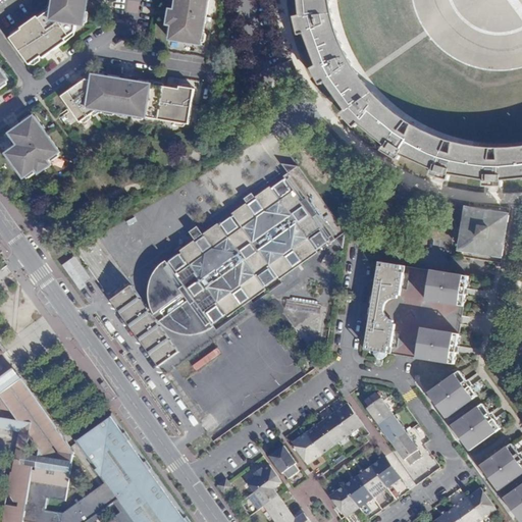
[(22,34),(11,43),(30,69),(42,61),(43,63),(66,46),(65,44),(75,37),(82,24),(90,27),(93,0),(59,0),(58,6),(56,8),(57,10),(45,18),(43,17),(22,33),(22,34)]
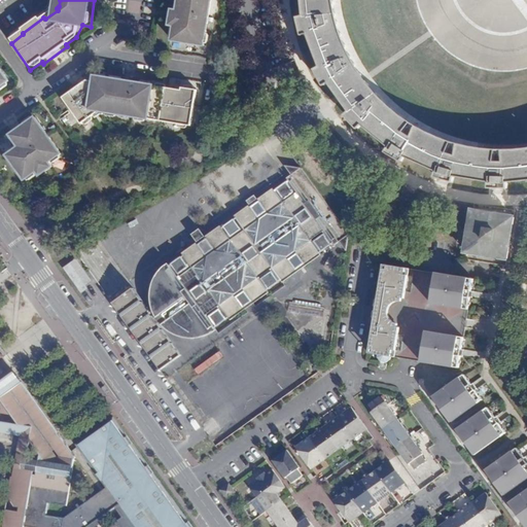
[(173,0),(171,14),(166,13),(165,20),(164,29),(168,29),(166,43),(199,49),(206,0),(173,0)]
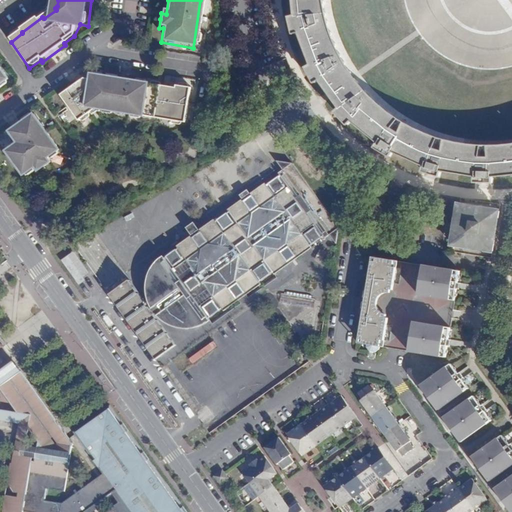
[(459,175),(463,147),(459,146),(459,144),(458,143),(457,143),(456,143),(455,145),(447,143),(447,142),(446,141),(445,141),(444,143),(444,145),(445,145),(444,151),(438,150),(433,148),(436,141),(438,142),(439,140),(439,139),(438,138),(436,139),(428,137),(428,135),(428,134),(426,134),(425,134),(424,135),(417,132),(417,130),(416,129),(415,128),(413,130),(406,126),(407,124),(406,123),(405,123),(404,124),(404,125),(405,127),(401,133),(397,130),(392,128),(396,121),(398,122),(399,122),(400,121),(400,119),(398,119),(396,120),(390,116),(390,114),(390,113),(387,113),(386,114),(380,108),(381,107),(382,106),(381,105),(379,104),(378,104),(377,106),(372,100),(372,98),(371,96),(370,96),(368,97),(366,94),(367,93),(367,92),(366,90),(364,90),(363,91),(361,88),(358,85),(359,83),(358,81),(357,81),(355,82),(354,80),(349,74),(350,72),(350,70),(348,69),(347,69),(345,66),(344,64),(345,62),(345,61),(344,60),(341,60),(340,57),(341,55),(341,53),(340,52),(338,52),(335,45),(336,45),(336,42),(334,41),(333,42),(330,34),(331,34),(333,32),(333,31),(331,30),(329,30),(327,23),(328,21),(329,20),(326,18),(325,15),(327,13),(327,12),(326,11),(324,11),(323,7),(323,3),(324,3),(325,0),(324,0),(293,0),(295,16),(289,17),(293,35),(299,34),(311,65),(306,68),(314,84),(320,82),(331,98),(339,108),(335,113),(347,126),(351,122),(377,143),(375,149),(390,158),(394,153),(424,167),(422,173),(440,178),(442,172),(459,175)]
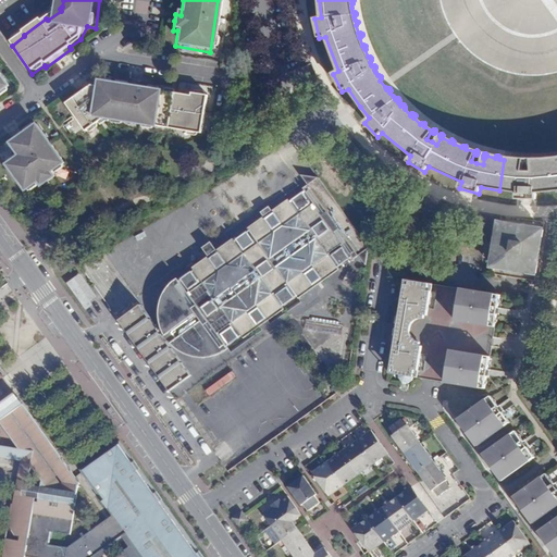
[(0,93),(9,86),(0,73),(0,93)]
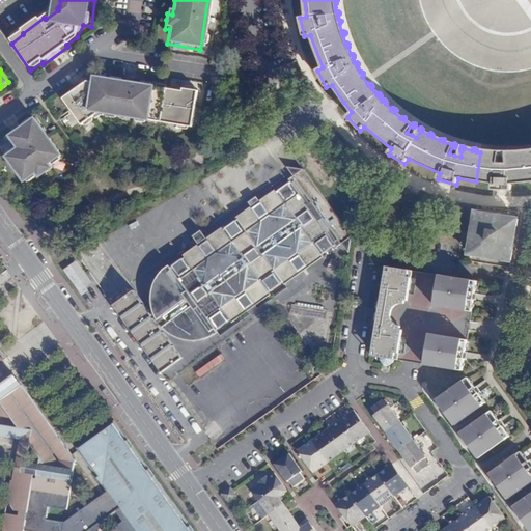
[(129,81),(96,76),(96,79),(89,79),(81,85),(65,96),(84,122),(100,111),(188,124),(194,88),(178,86),(178,88),(129,81)]
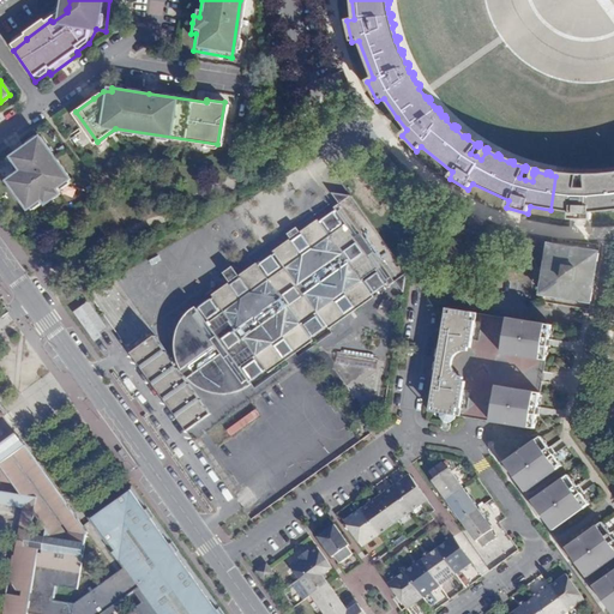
[(32,206),(46,197),(52,193),(55,199),(64,193),(60,187),(74,176),(43,136),(16,155),(19,160),(17,162),(17,175),(12,179),(32,206)]
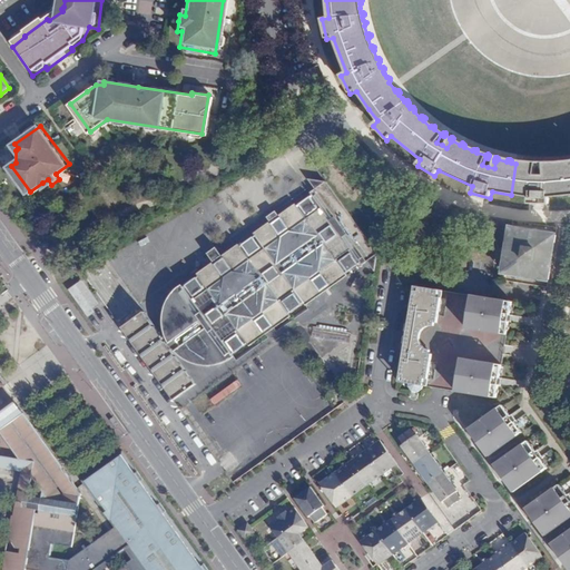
[(520,164),(516,164),(511,195),(529,198),(528,204),(549,205),(550,198),(569,196),(569,163),(569,164),(569,165),(560,166),(560,164),(559,164),(557,163),(556,164),(556,166),(548,166),(546,164),(544,163),(543,163),(542,164),(542,166),(540,166),(538,166),(538,165),(537,164),(536,163),(534,163),(533,164),(533,166),(524,165),(524,164),(523,163),(523,161),(521,161),(520,161),(520,164)]
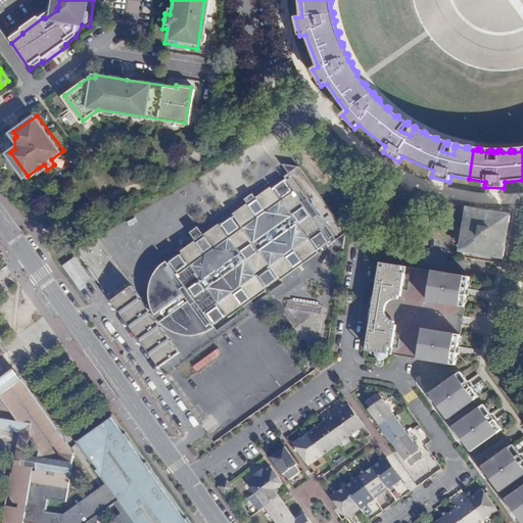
[(157,319),(161,324),(167,328),(171,331),(178,334),(184,335),(190,336),(196,335),(201,335),(206,333),(210,331),(215,329),(217,330),(246,310),(243,304),(250,300),(253,303),(282,283),(280,280),(303,264),(319,252),(317,249),(331,240),(332,242),(337,239),(344,248),(345,233),(298,164),(284,175),(286,177),(272,187),(271,185),(255,195),(252,192),(244,197),(246,201),(232,211),(234,214),(219,223),(218,222),(202,232),(197,224),(189,230),(195,238),(180,248),(181,249),(168,259),(167,259),(161,264),(157,269),(153,275),(151,281),(149,287),(149,292),(149,297),(150,304),(152,312),(155,316),(157,319)]
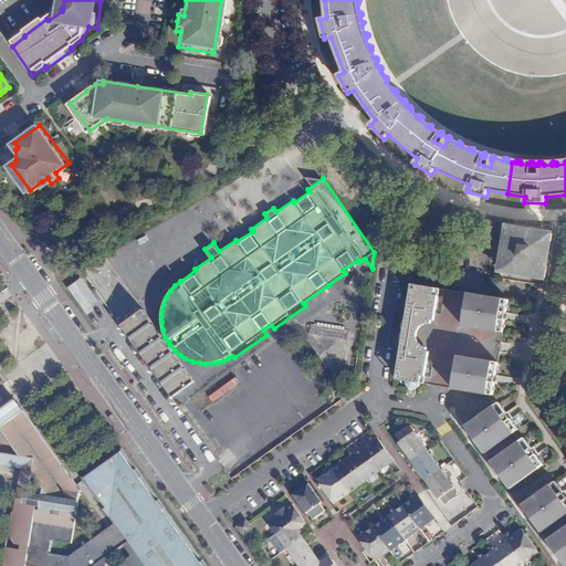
[(544,232),(515,227),(514,234),(507,233),(502,263),(509,264),(507,271),(537,276),(538,269),(545,270),(547,261),(545,261),(547,249),(549,249),(551,240),(543,239),(544,232)]
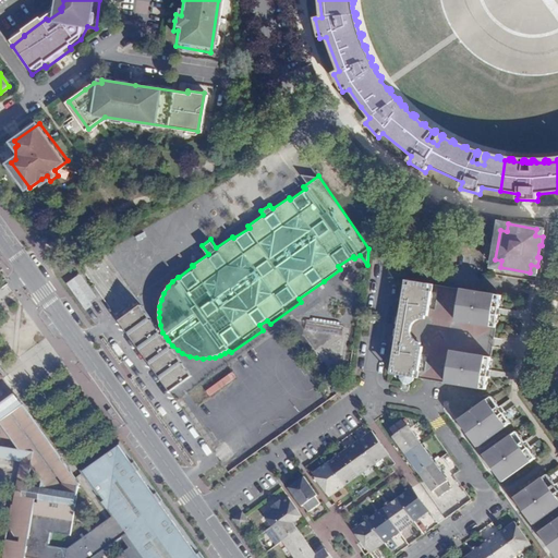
[(83,308),(98,301),(82,271),(67,280),(83,308)]
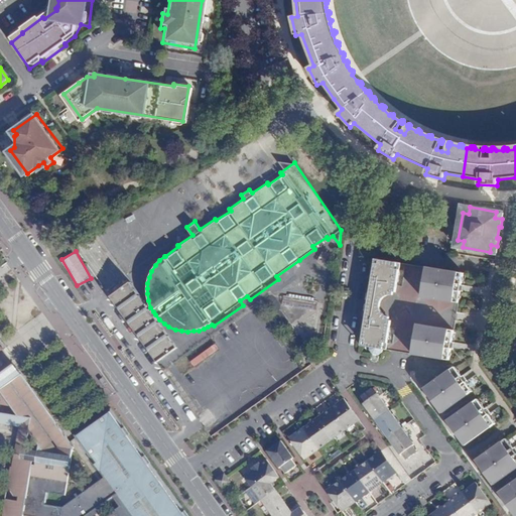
[(396,292),(401,263),(376,259),(371,287),(394,292),(396,292)]
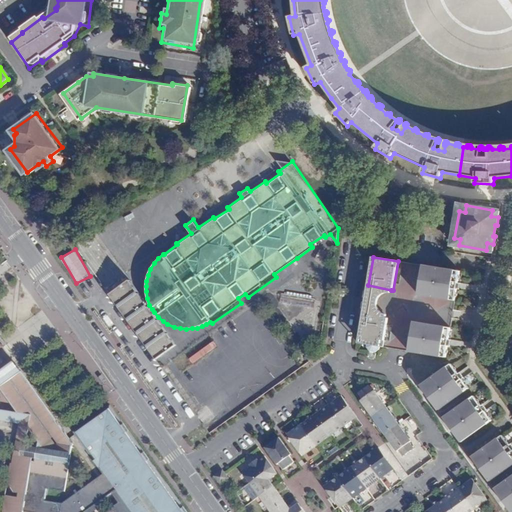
[(456,300),(460,271),(423,265),(418,294),(456,300)]
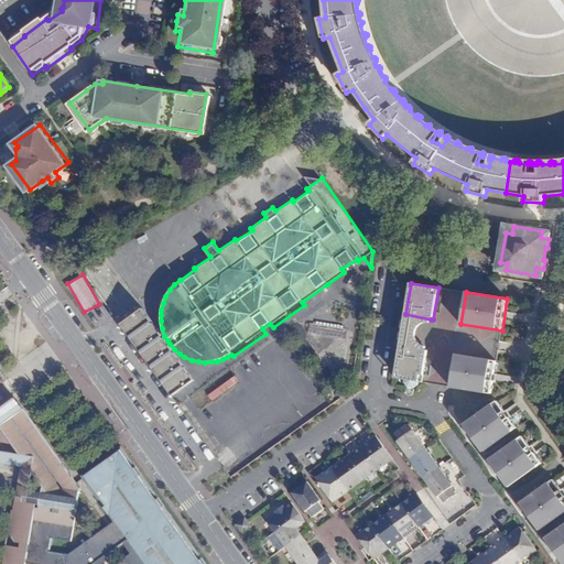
[(119,318),(129,332),(150,316),(141,303),(119,318)]
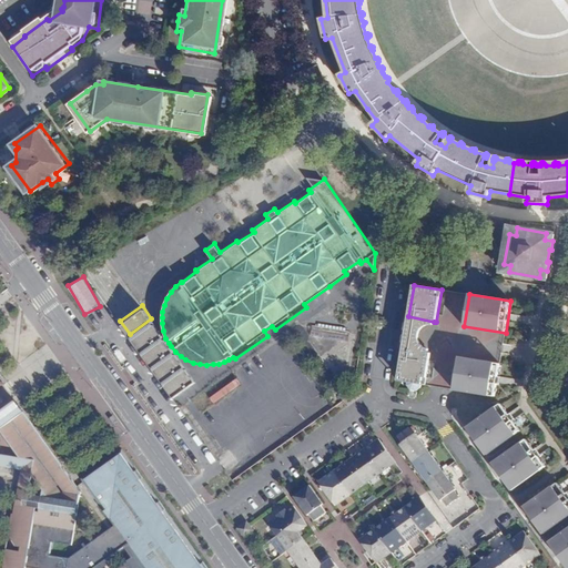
[(433,325),(434,322),(408,316),(406,332),(403,348),(428,353),(429,350),(425,347),(421,343),(419,340),(419,335),(422,331),(424,327),(426,326),(430,325),(433,325)]
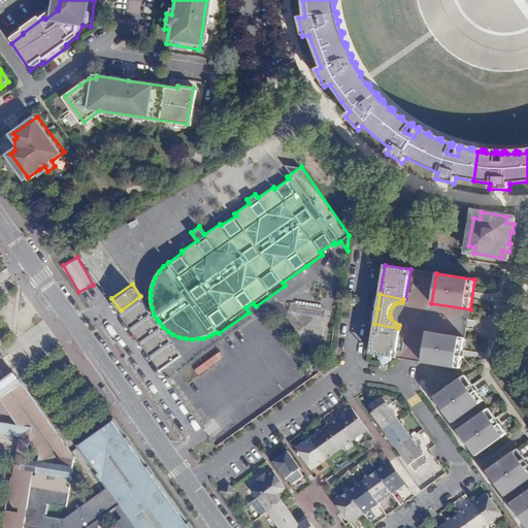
[(121,310),(130,325),(152,311),(140,296),(121,310)]
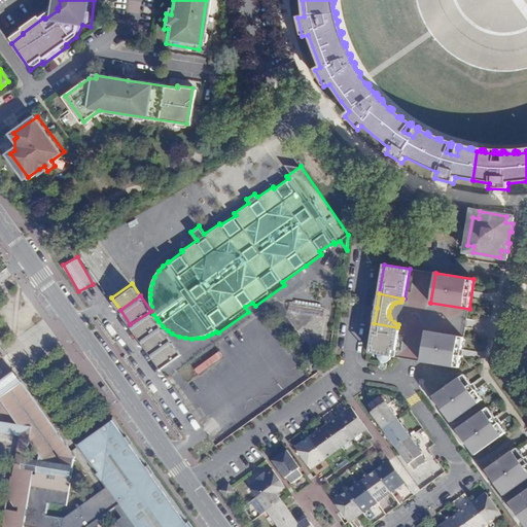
[(151,311),(130,324),(140,338),(160,324),(151,311)]
